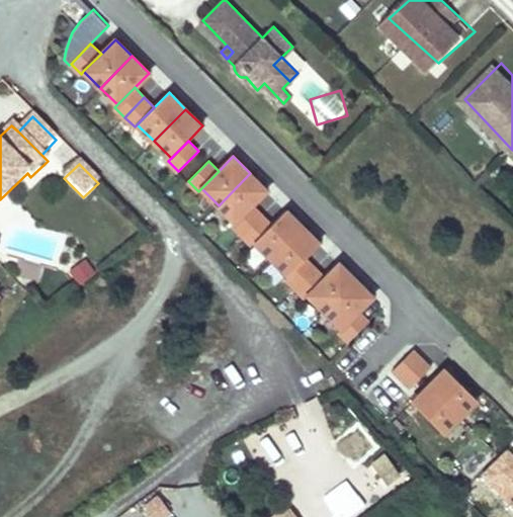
[(267,190),(250,173),(219,205),(236,222),(252,204),(267,190)]
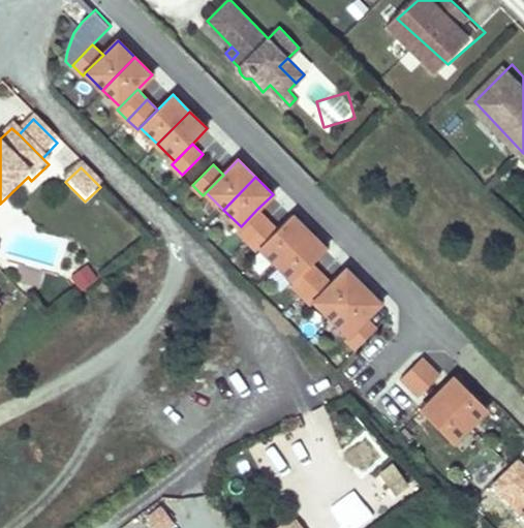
[(247,240),(268,219),(257,209),(241,226),(238,229),(247,240)]
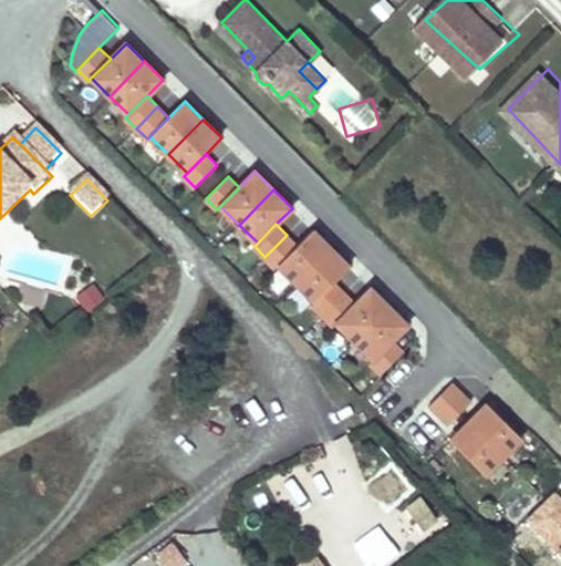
[(332,248),(313,229),(298,245),(279,264),(297,283),(332,248)]
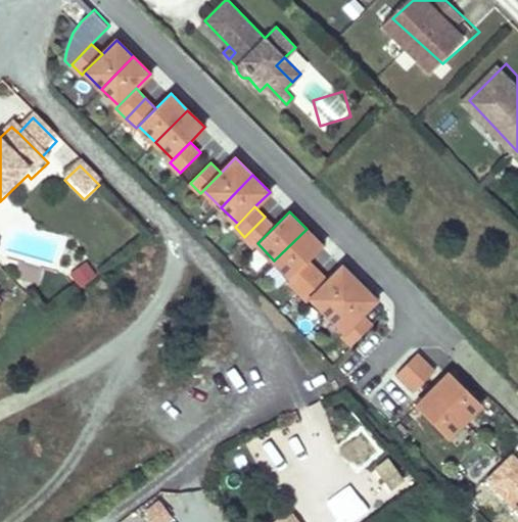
[(257,243),(275,226),(265,217),(244,237),(254,246),(257,243)]
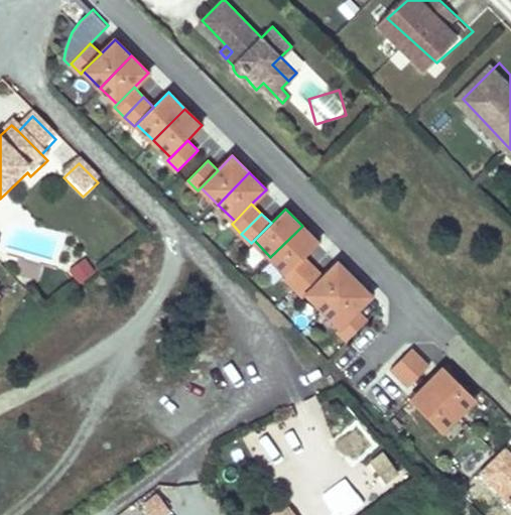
[(318,242),(302,226),(270,257),(287,274),(304,257),(318,242)]
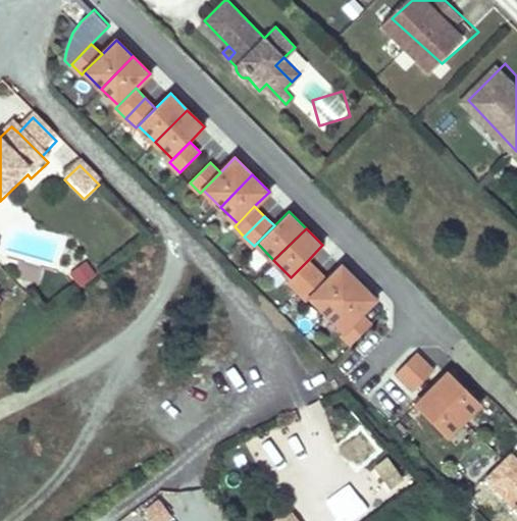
[(298,290),(318,269),(308,260),(291,277),(288,280),(298,290)]
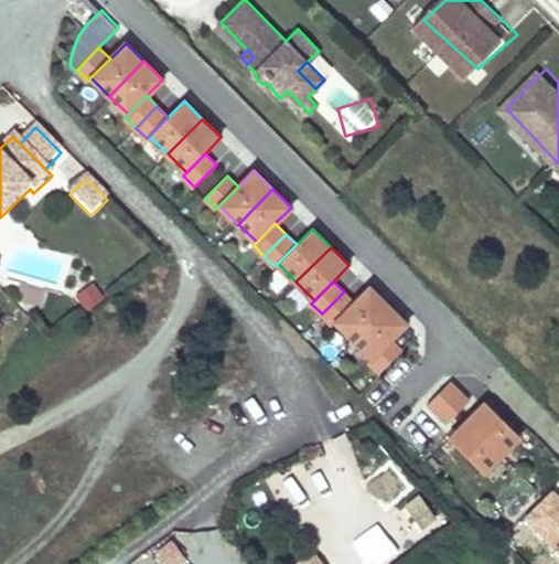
[(388,305),(371,286),(354,302),(335,321),(354,340),(388,305)]
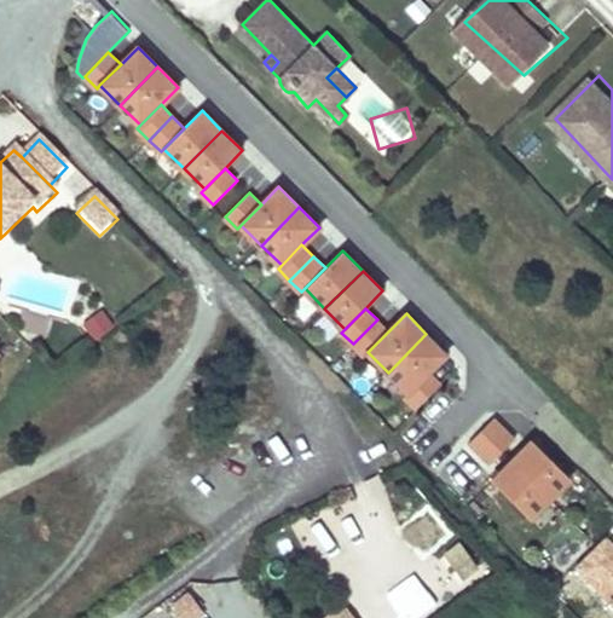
[(109,330),(98,315),(80,328),(91,342),(109,330)]
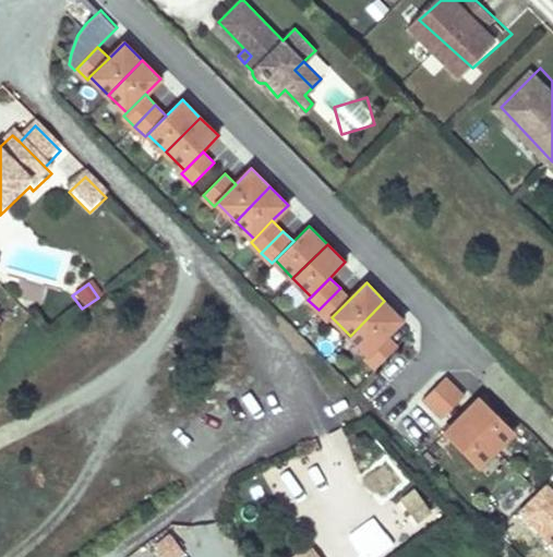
[(332,317),(350,299),(340,288),(319,310),(329,321),(332,317)]
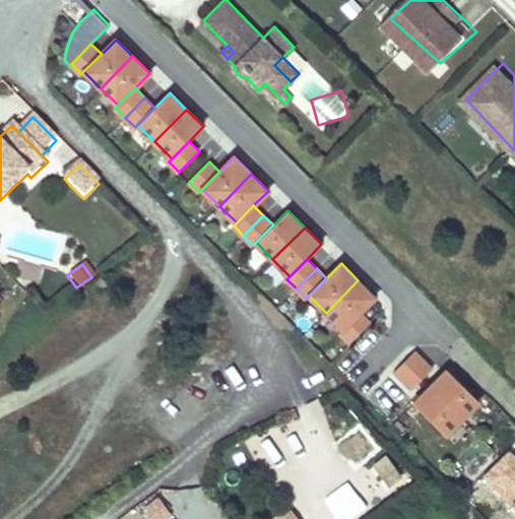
[(375,298),(358,280),(326,313),(343,329),(361,312),(375,298)]
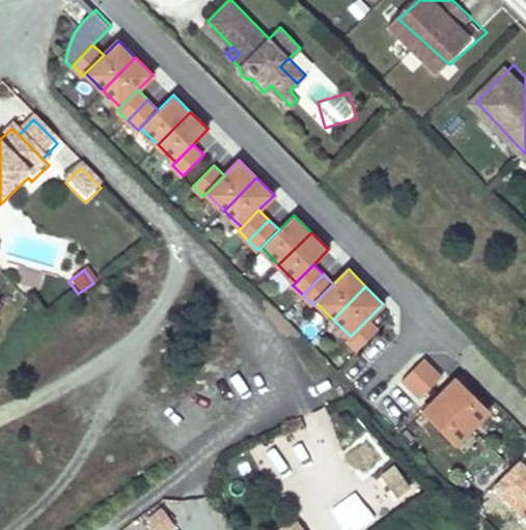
[(358,350),(379,329),(368,318),(351,336),(348,339),(358,350)]
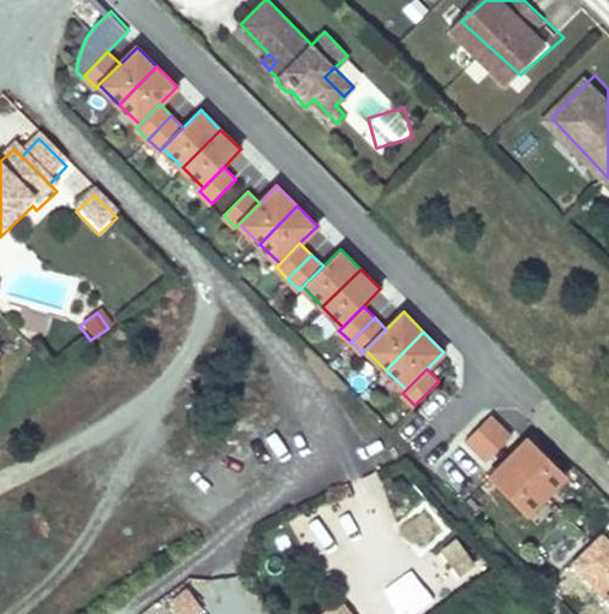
[(512,435),(491,413),(478,425),(500,447),(512,435)]
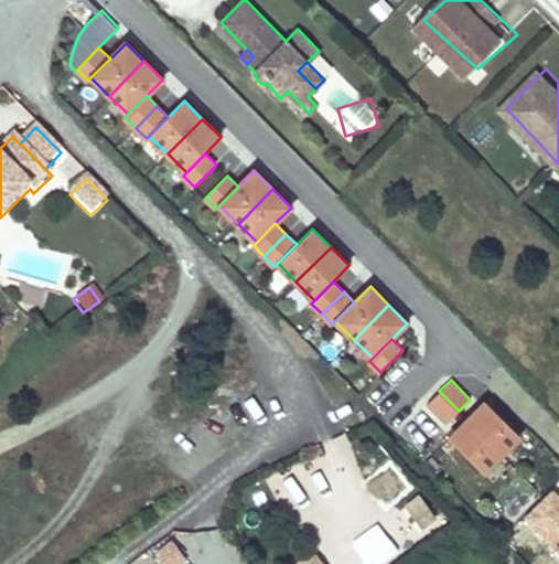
[(459,411),(439,391),(428,403),(448,422),(459,411)]
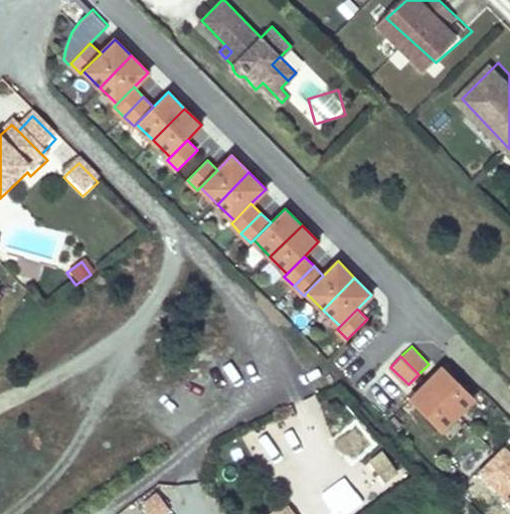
[(475,396),(444,365),(427,382),(459,413),(475,396)]
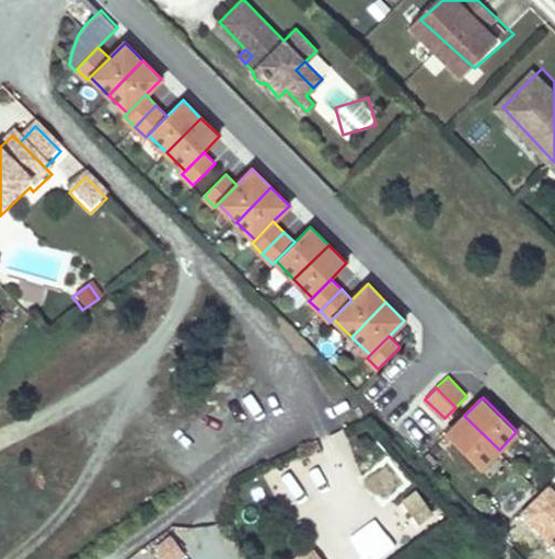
[(499,450),(464,416),(446,434),(481,468),(499,450)]
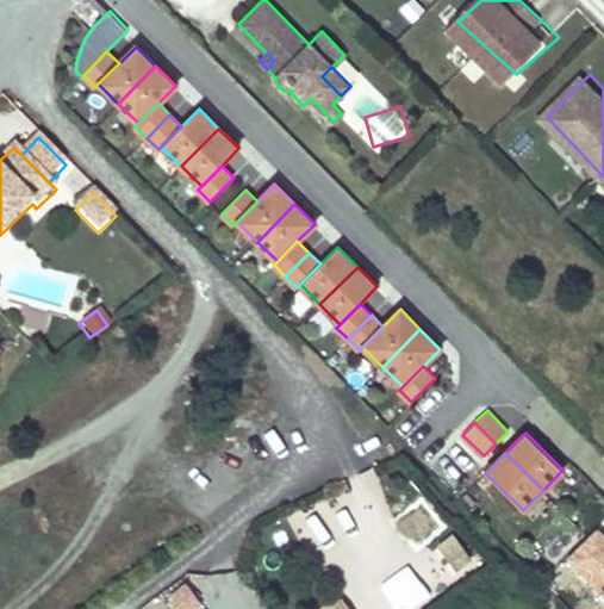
[(568,557),(580,570),(603,547),(603,534),(597,528),(568,557)]
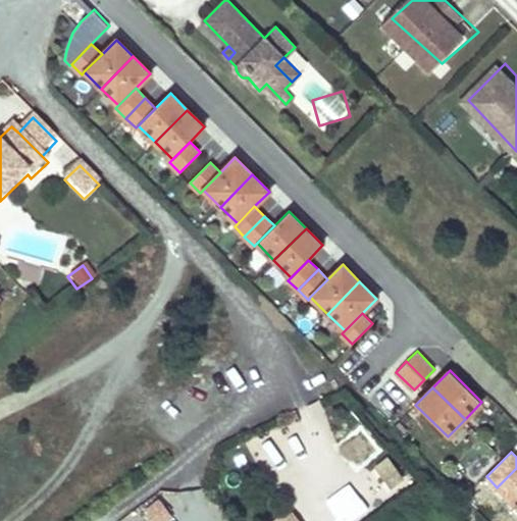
[(392,453),(376,464),(395,487),(410,476),(392,453)]
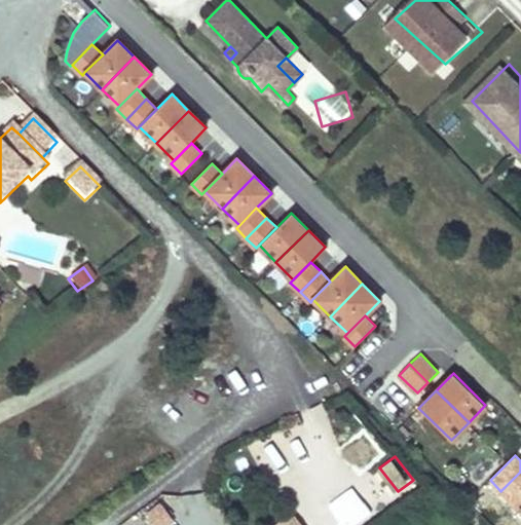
[(520,472),(500,491),(520,511),(520,472)]
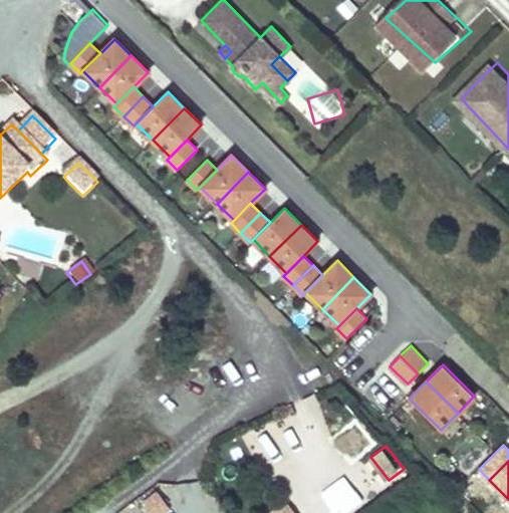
[(146,497),(156,512),(166,512),(174,508),(161,488),(146,497)]
